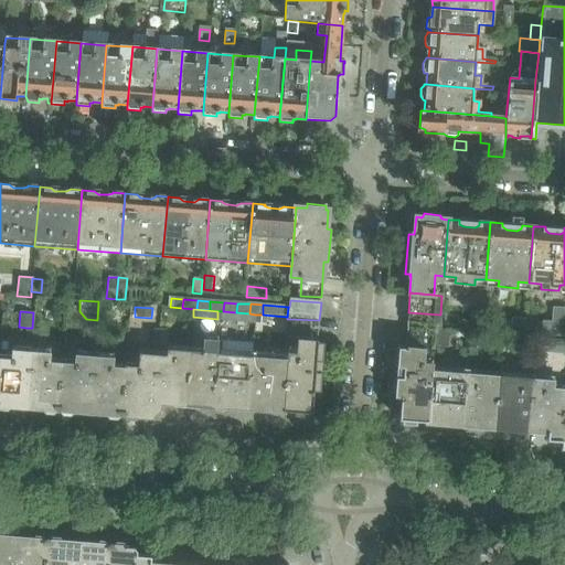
[(217,311),(217,319),(248,322),(249,313),(223,311),(217,311)]
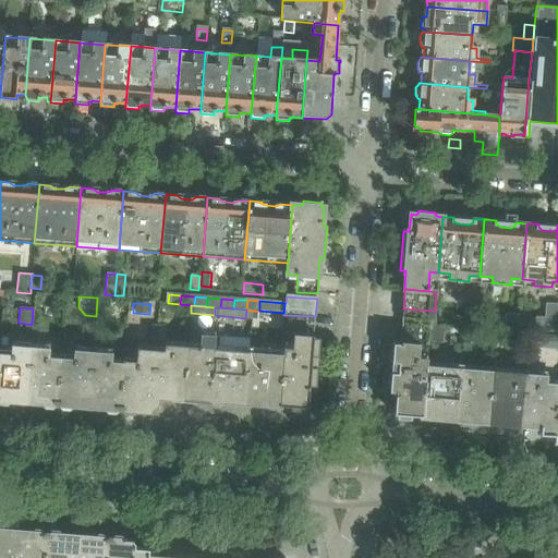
[(403,308),(402,323),(429,325),(433,325),(434,325),(435,311),(403,308)]
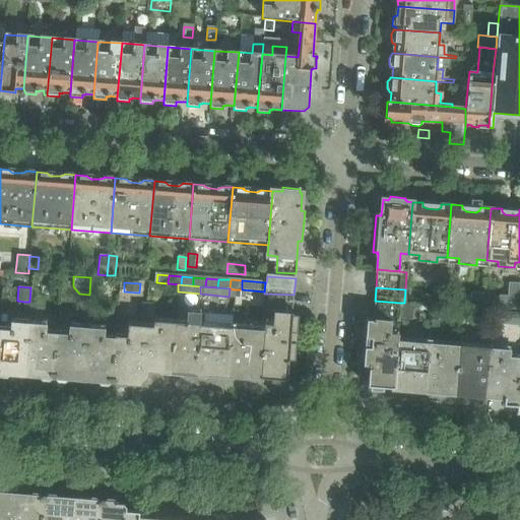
[(437,290),(436,305),(444,306),(445,290),(437,290)]
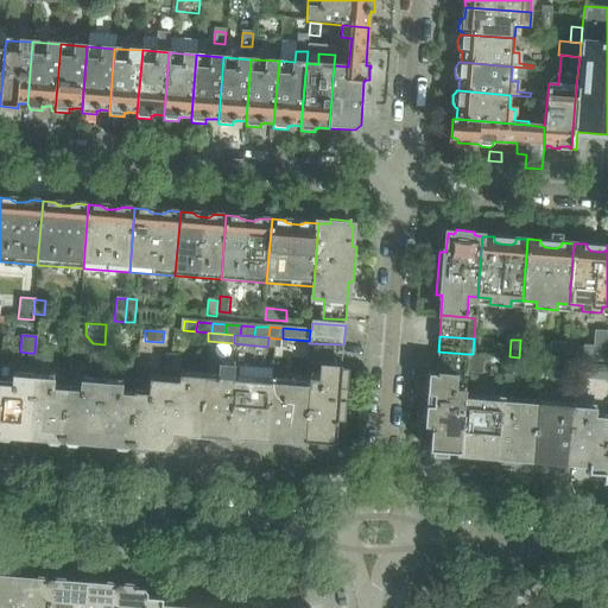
[(550,342),(549,360),(557,361),(565,361),(567,347),(567,343),(567,342),(550,342)]
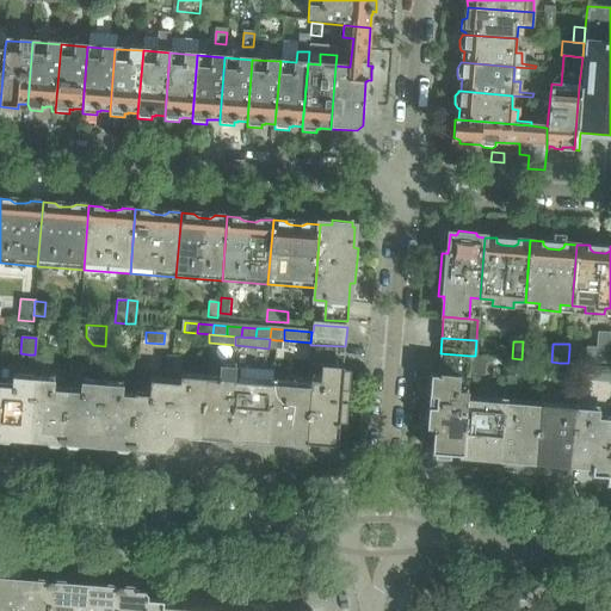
[(314,345),(313,368),(321,368),(321,369),(343,371),(345,346),(314,345)]
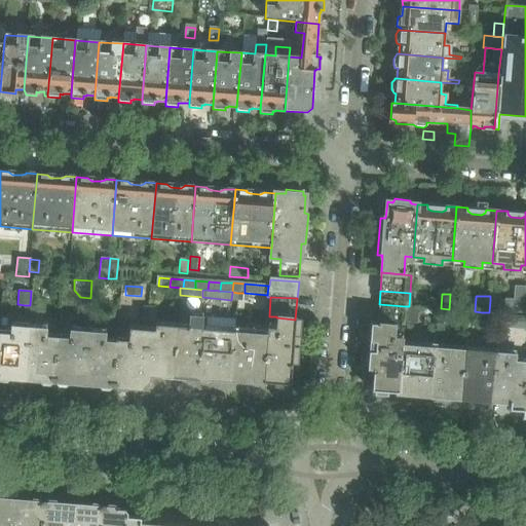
[(504,300),(504,312),(525,313),(525,309),(525,299),(504,299),(504,300)]
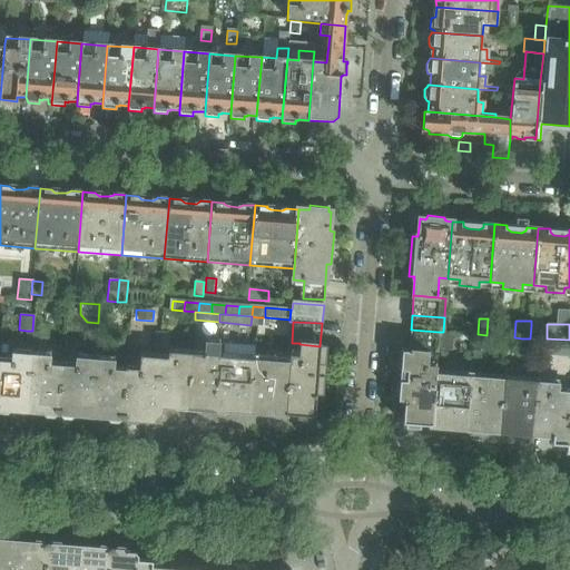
[(531,325),(530,338),(542,340),(547,340),(547,338),(547,325),(531,325)]
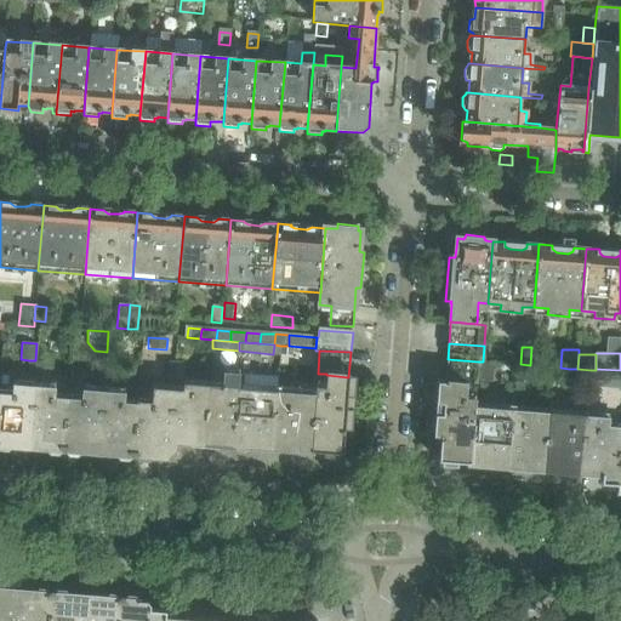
[(445,382),(444,383),(465,385),(474,385),(474,382),(477,382),(478,362),(448,359),(446,382),(445,382)]
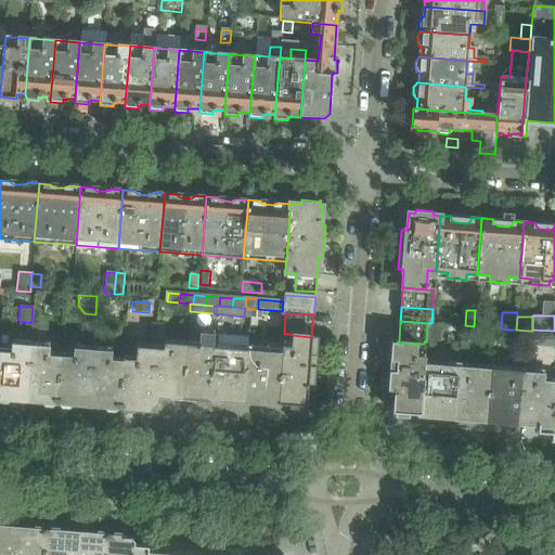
[(151,323),(150,338),(158,338),(158,324),(151,323)]
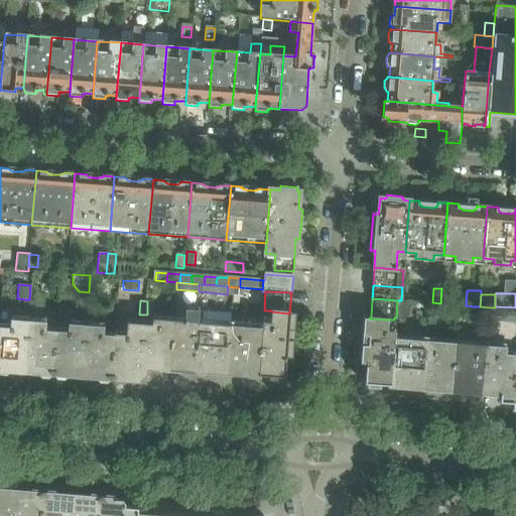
[(397,300),(396,317),(409,318),(410,301),(401,300),(400,300),(397,300)]
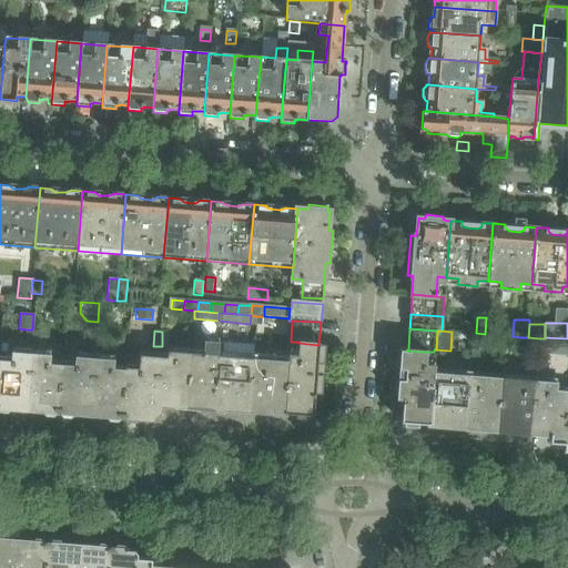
[(191,354),(186,406),(213,408),(216,356),(216,343),(203,342),(202,355),(191,354)]
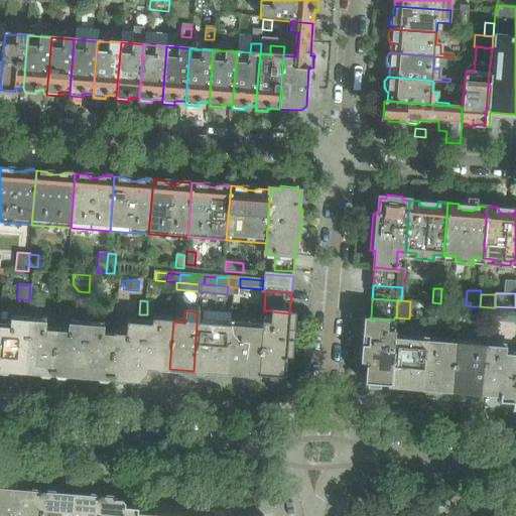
[(262,330),(258,376),(259,376),(285,378),(286,358),(292,359),(293,341),(292,341),(293,331),(294,331),(295,313),(289,313),(271,311),(270,324),(263,324),(262,330)]
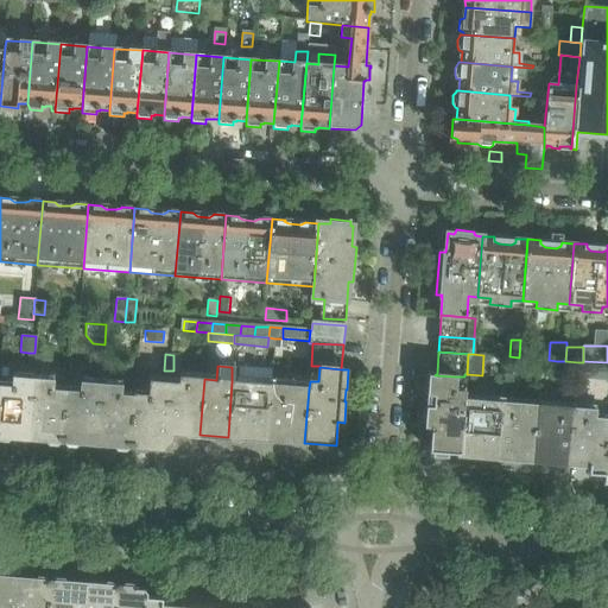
[(426,407),(425,428),(432,429),(430,453),(460,455),(461,455),(464,400),(467,374),(464,374),(464,377),(455,377),(435,375),(434,375),(429,375),(428,396),(430,396),(429,407),(426,407)]
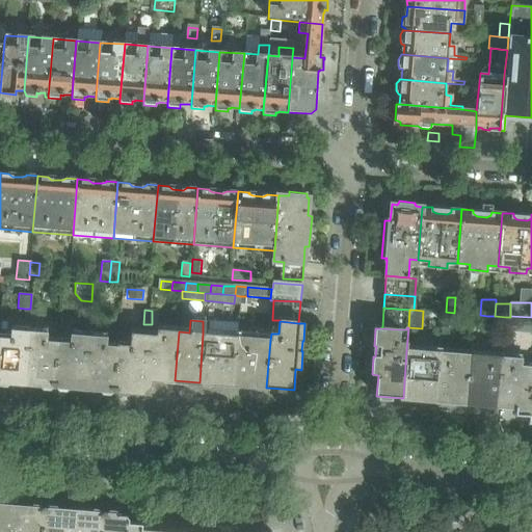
[(441,327),(440,339),(448,340),(449,327),(441,327)]
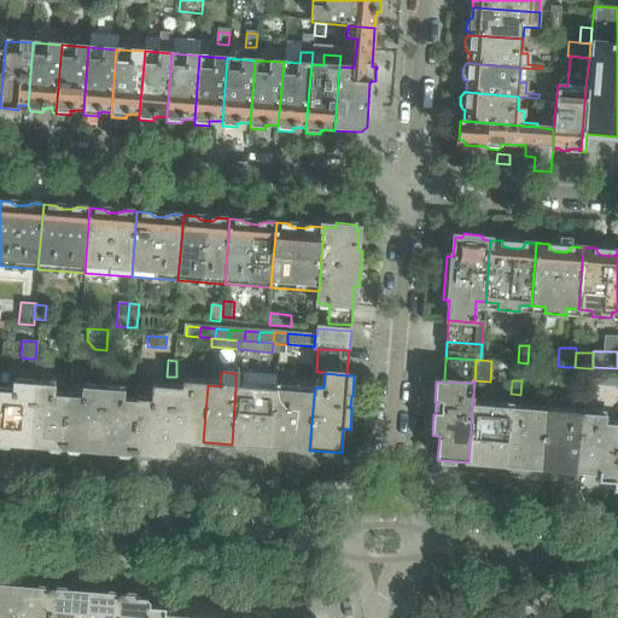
[(0,392),(0,447),(7,448),(11,444),(28,445),(33,385),(13,384),(12,394),(0,392)]
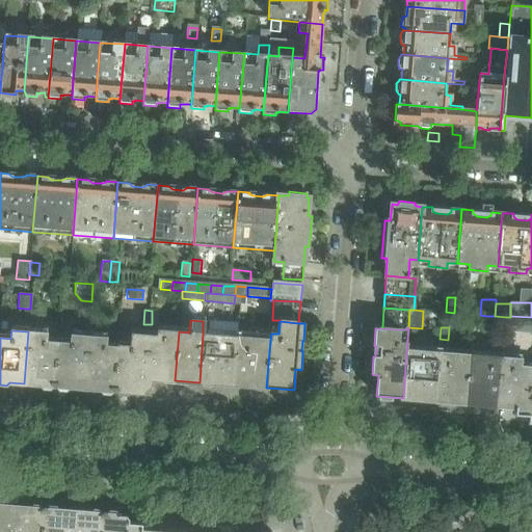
[(117,347),(114,392),(116,391),(120,395),(126,395),(129,392),(141,393),(142,390),(143,390),(149,384),(150,378),(175,380),(179,331),(157,330),(156,336),(131,334),(130,346),(118,345),(117,347)]
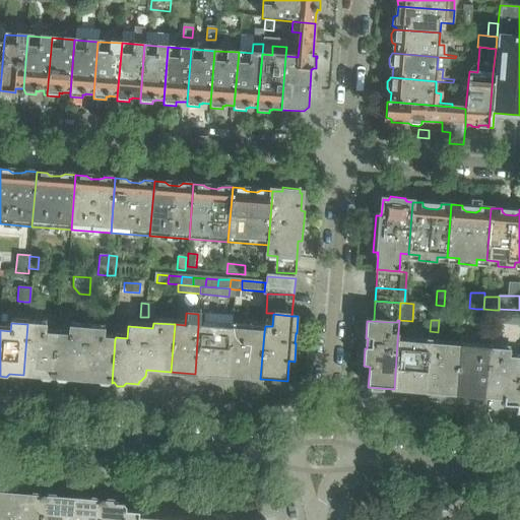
[(27,324),(23,375),(40,376),(40,377),(43,380),(49,380),(52,377),(54,378),(57,334),(44,333),(44,325),(27,324)]
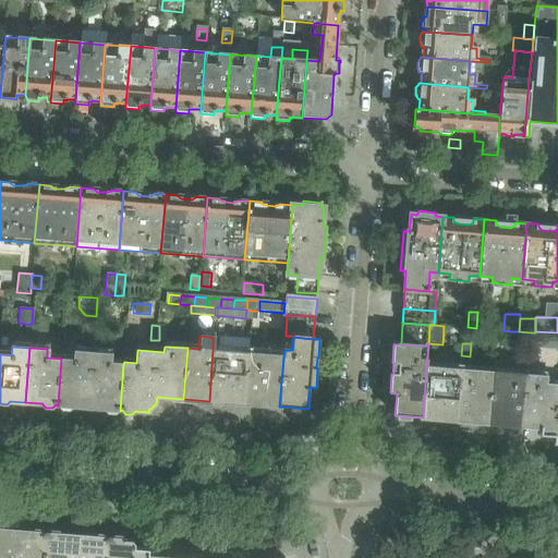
[(213,350),(209,401),(244,404),(249,353),(213,350)]
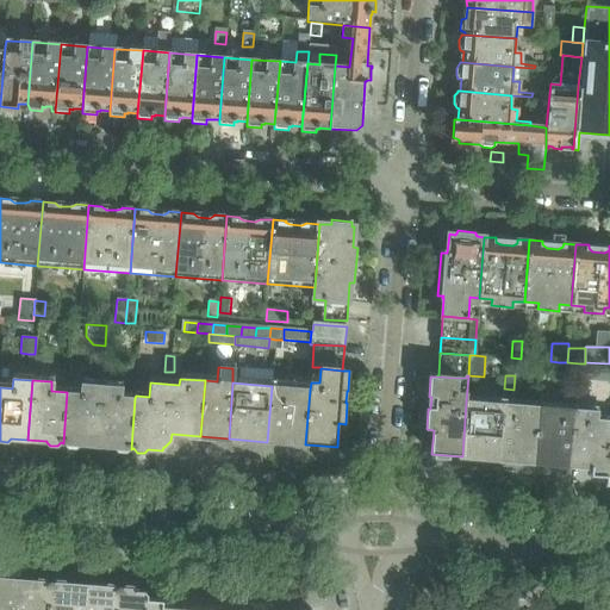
[(67,392),(63,443),(64,442),(64,443),(68,447),(75,447),(80,444),(80,443),(97,444),(101,385),(81,384),(80,393),(67,392)]
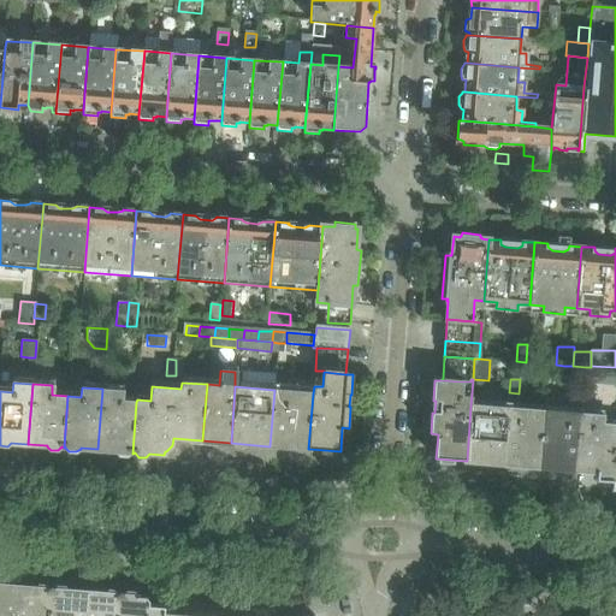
[(102,389),(98,449),(116,450),(116,451),(119,455),(126,456),(131,452),(132,454),(136,402),(123,401),(124,391),(102,389)]
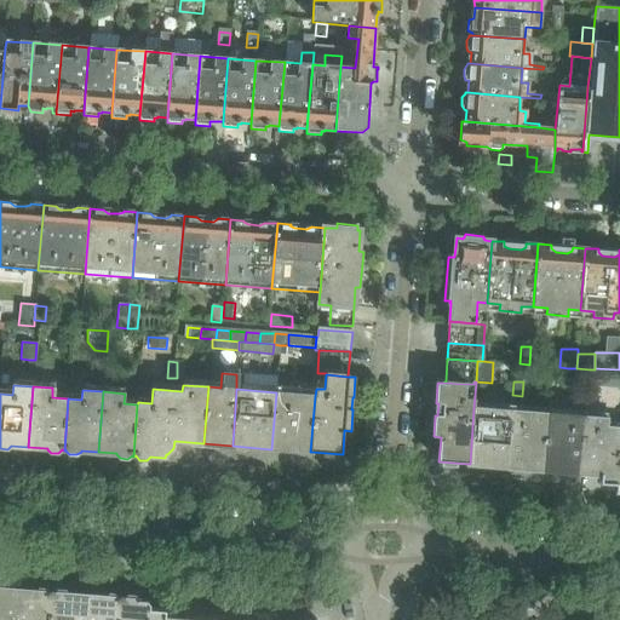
[(276,392),(271,449),(310,452),(315,396),(276,392)]
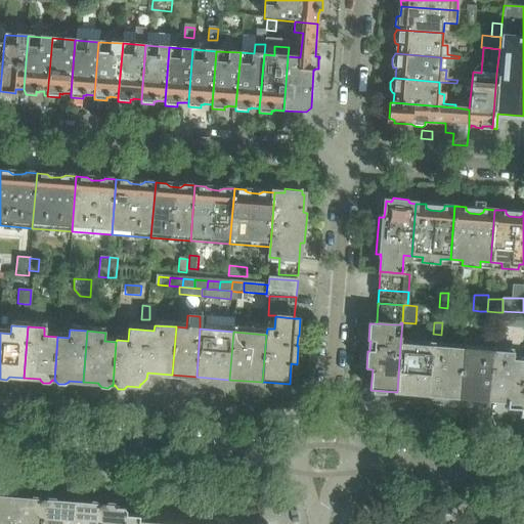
[(400,345),(397,392),(428,395),(432,347),(400,345)]
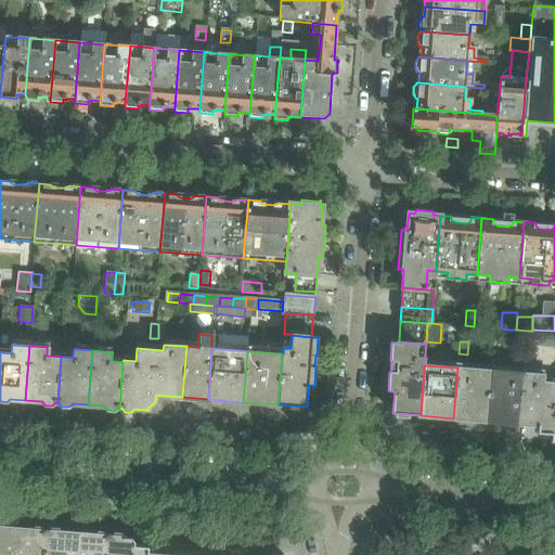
[(457,368),(453,418),(487,421),(491,371),(457,368)]
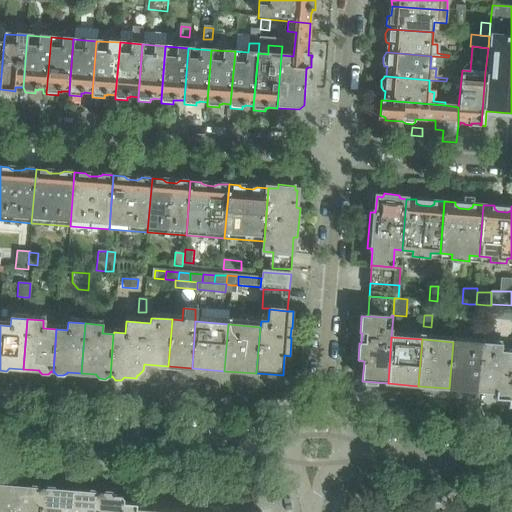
[(453,342),(449,388),(480,391),(484,344),(453,342)]
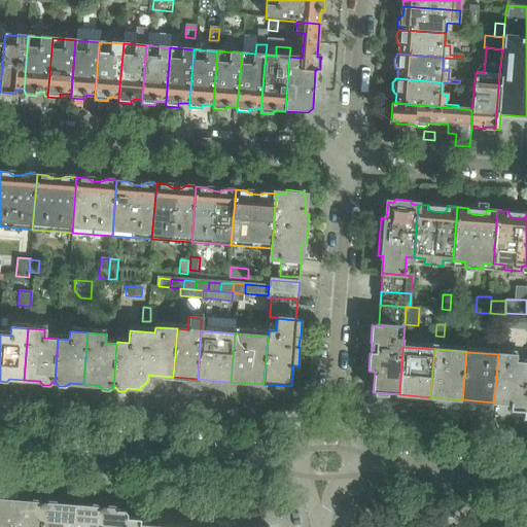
[(498,354),(494,402),(512,403),(511,411),(524,412),(526,371),(526,364),(515,362),(516,356),(498,354)]
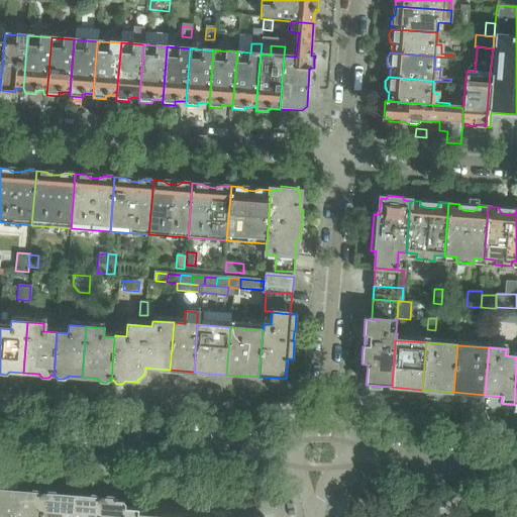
[(41,516),(44,495),(43,494),(42,496),(42,495),(39,492),(33,491),(29,494),(29,495),(15,493),(12,516),(41,516)]
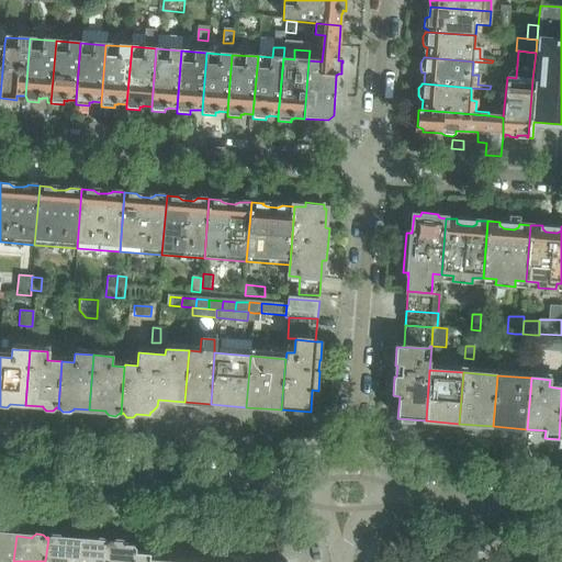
[(0,561),(13,561),(17,536),(0,535),(0,561)]
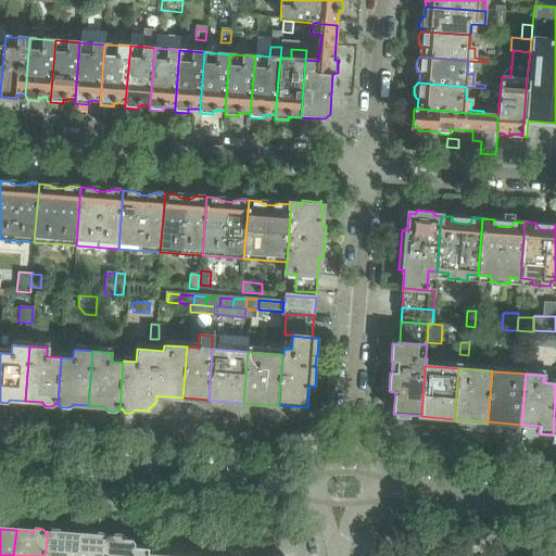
[(48,532),(45,555),(76,555),(78,535),(62,534),(62,533),(59,530),(52,529),(49,532),(49,533),(48,533),(48,532)]
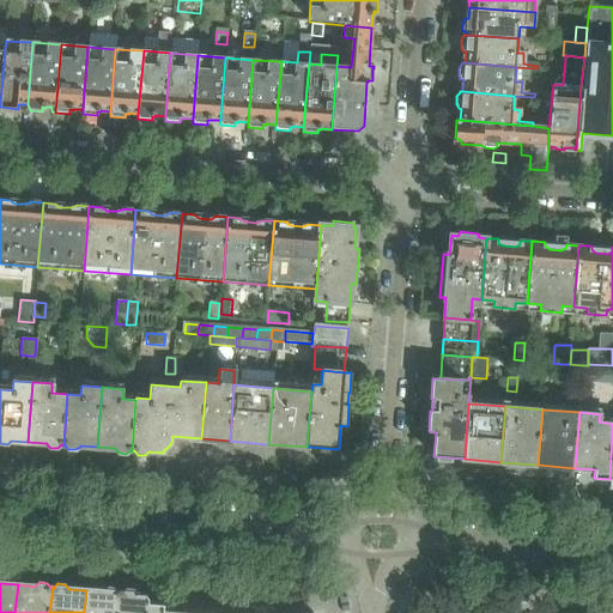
[(84,612),(120,612),(122,593),(121,592),(119,593),(115,588),(108,588),(104,592),(90,590),(86,590),(84,612)]
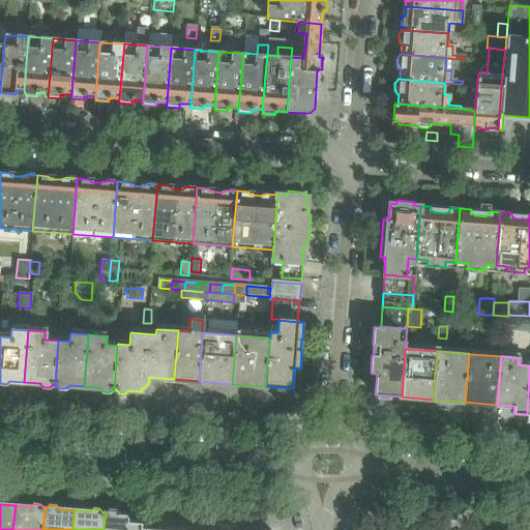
[(104,529),(127,529),(128,522),(128,514),(118,513),(119,513),(116,509),(110,509),(106,512),(104,529)]
